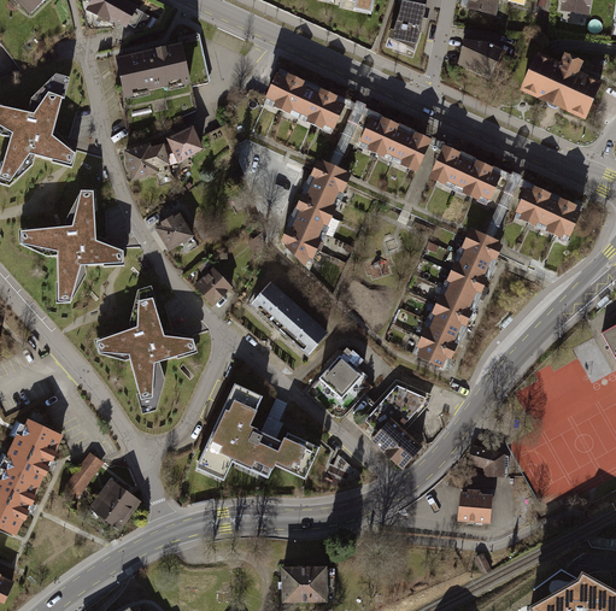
[(11,0),(28,17),(46,0),(11,0)]
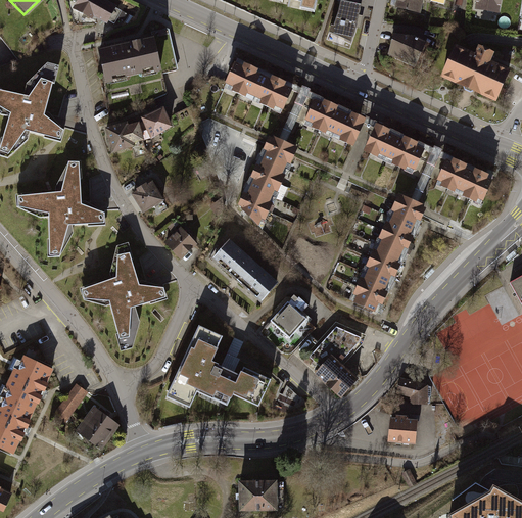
[(120,8),(103,0),(77,0),(74,6),(110,26),(120,8)]
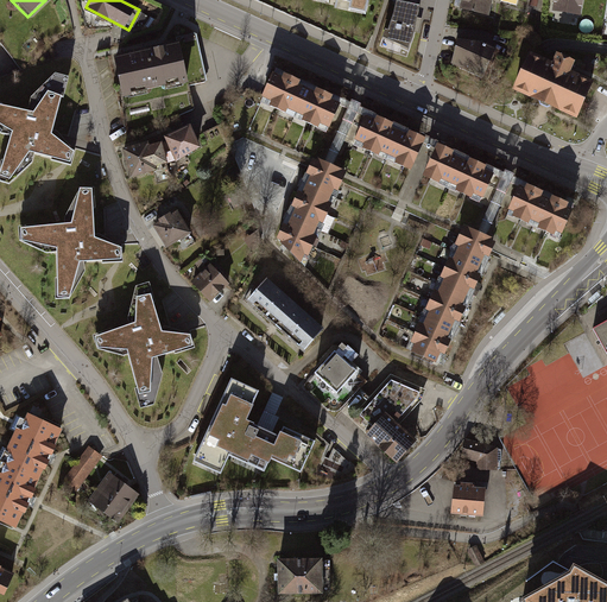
[(352,0),(351,6),(366,10),(367,0),(352,0)]
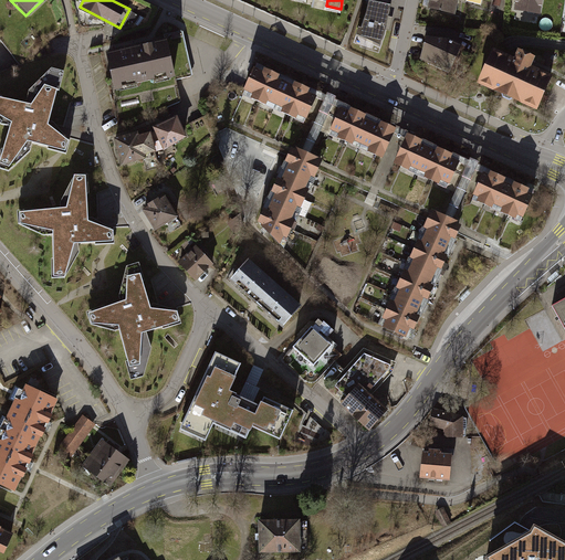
[(386,2),(374,0),(368,0),(366,7),(361,21),(357,21),(355,29),(379,40),(388,3),(386,2)]
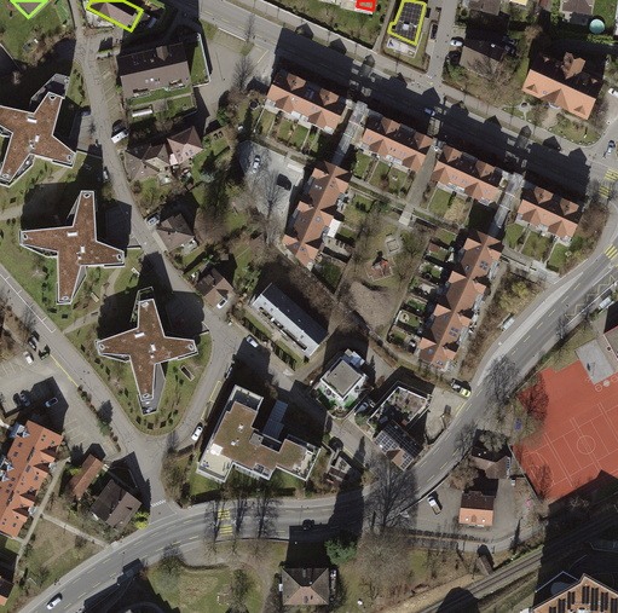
[(469,0),(467,9),(496,16),(500,0),(469,0)]
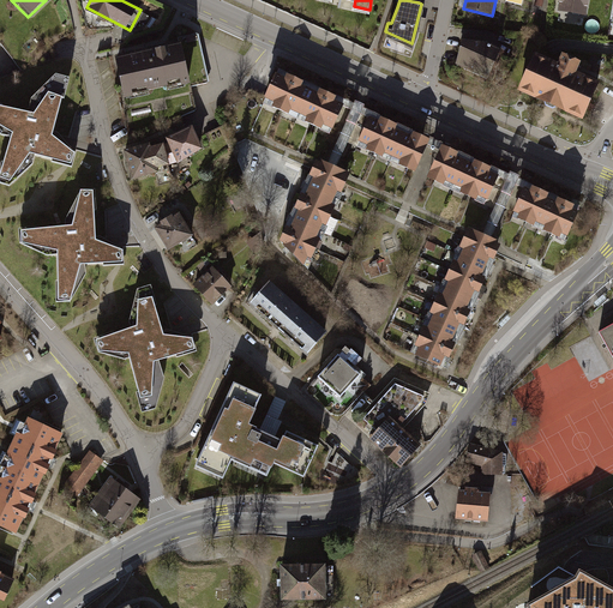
[(557,0),(556,13),(584,18),(588,0),(557,0)]
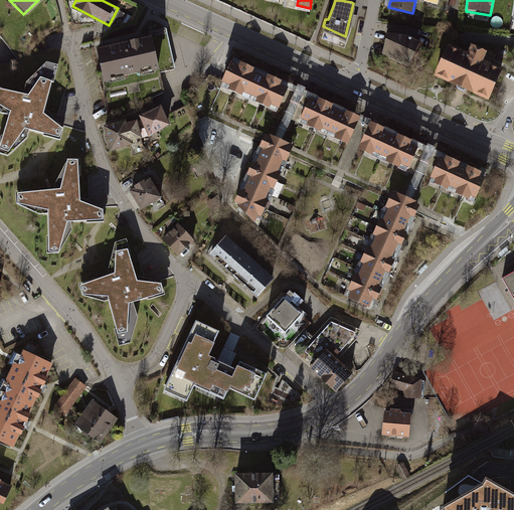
[(405,33),(386,31),(381,52),(407,64),(418,38),(405,33)]
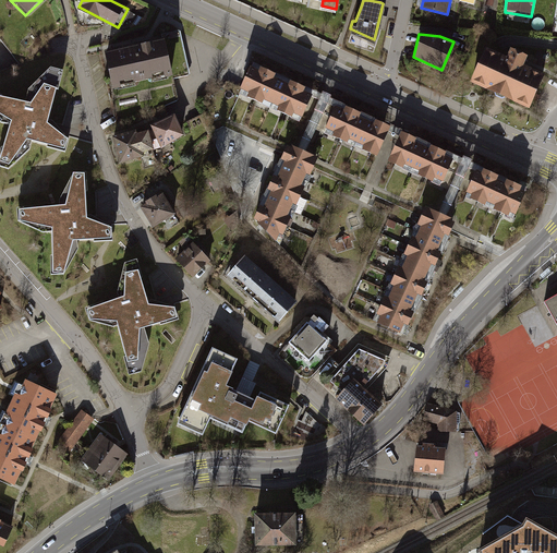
[(508,51),(486,41),(470,76),(499,89),(530,103),(545,68),(524,59),(525,57),(529,50),(511,43),(508,51)]
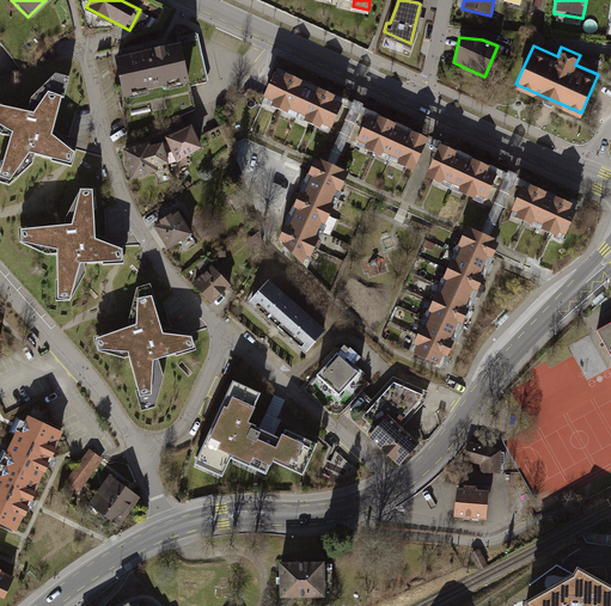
[(177,49),(116,62),(123,97),(184,84),(177,49)]
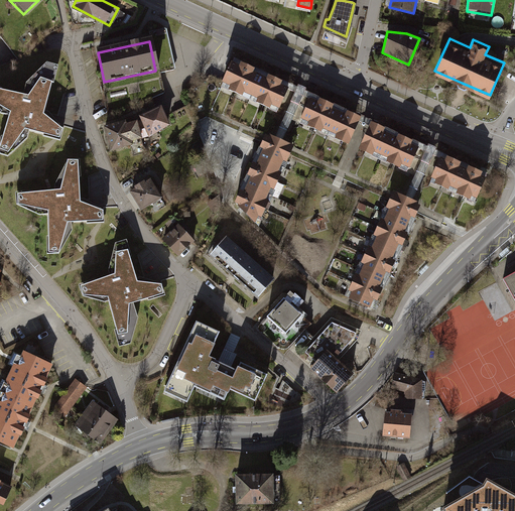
[(0,153),(3,154),(27,132),(55,138),(59,129),(42,104),(55,62),(44,60),(21,83),(17,94),(0,90),(0,110),(7,114),(0,133),(0,153)]
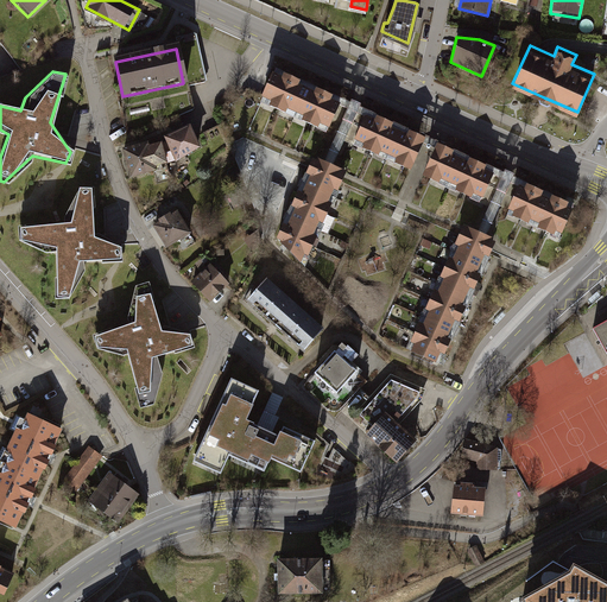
[(276,78),(267,75),(254,105),(263,108),(276,78)]
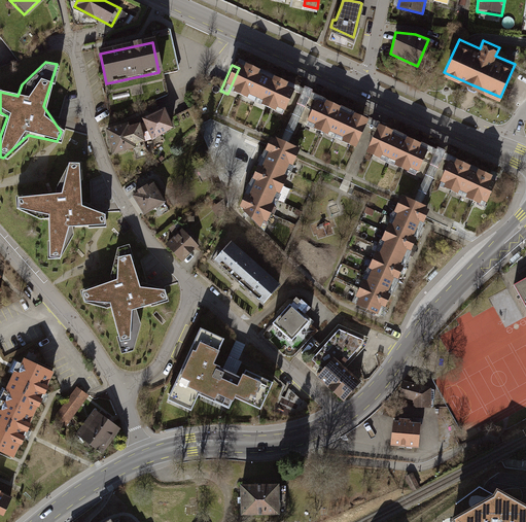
[(246,71),(239,68),(228,94),(235,97),(246,71)]
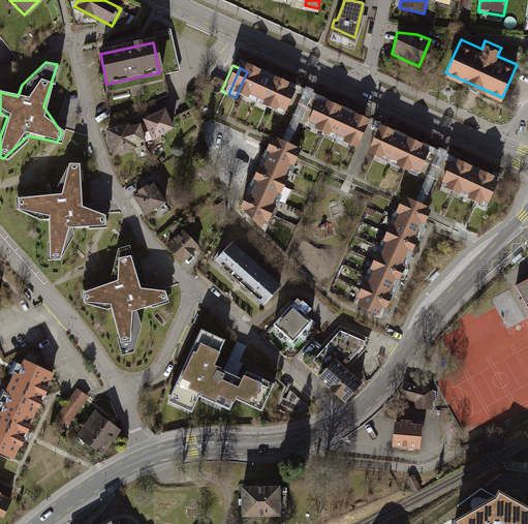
[(254,74),(247,71),(236,97),(243,100),(254,74)]
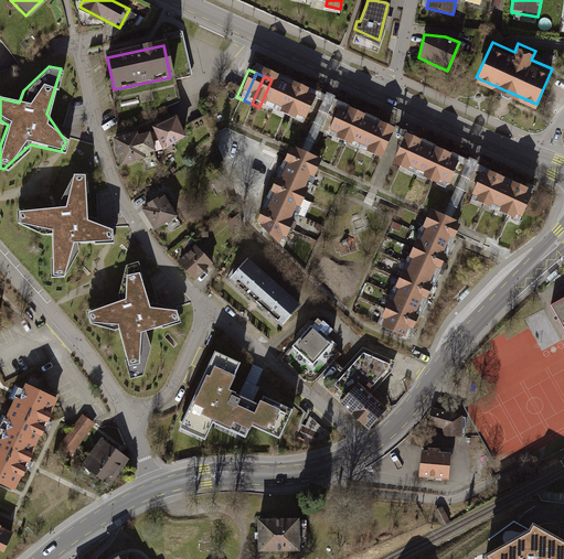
[(279,83),(272,79),(259,107),(267,110),(279,83)]
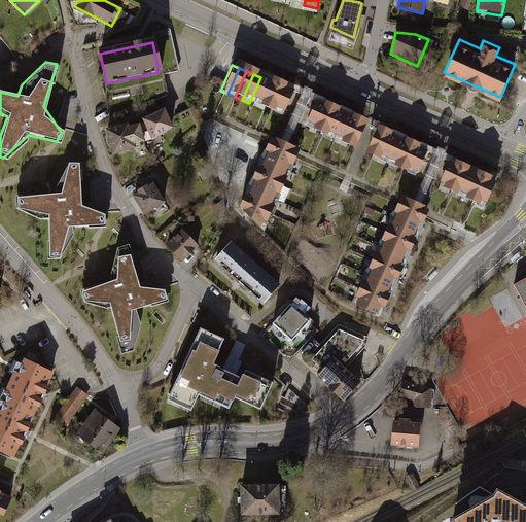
[(269,80),(260,77),(249,103),(257,106),(269,80)]
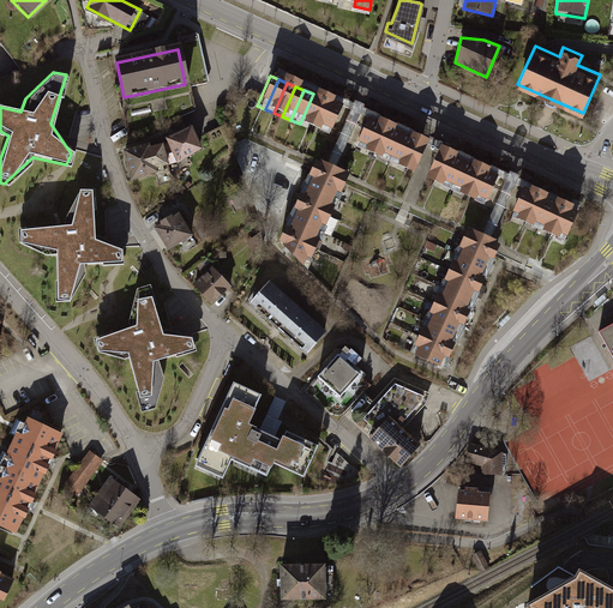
[(322,97),(313,94),(300,124),(308,127),(322,97)]
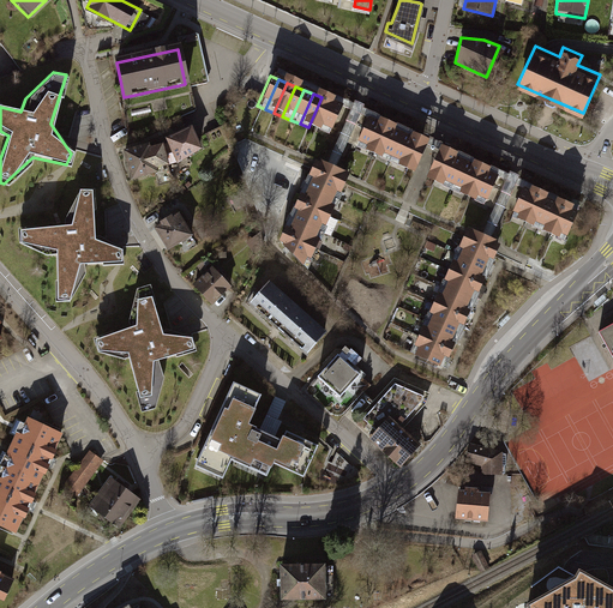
[(330,101),(322,97),(308,127),(317,131),(330,101)]
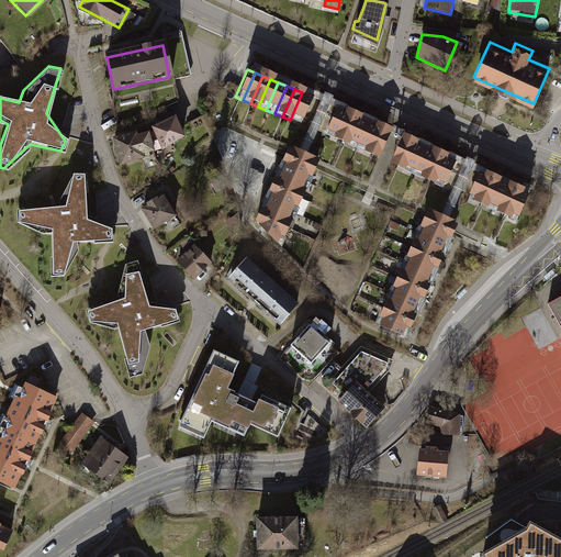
[(309,96),(302,92),(290,120),(298,123),(309,96)]
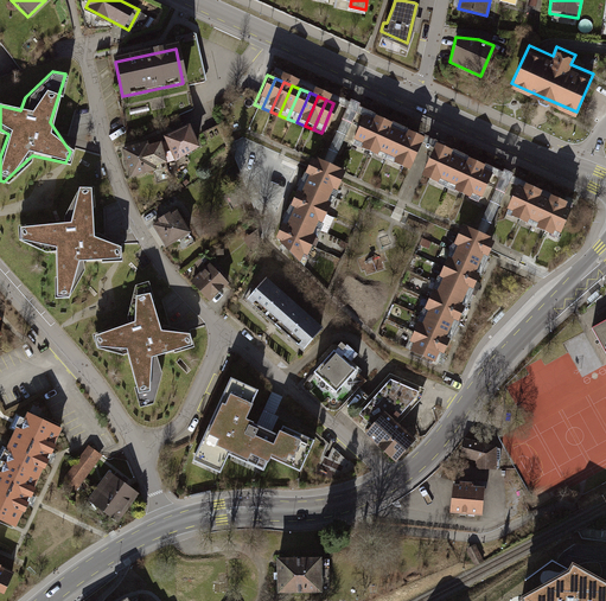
[(371,120),(361,115),(348,145),(358,149),(371,120)]
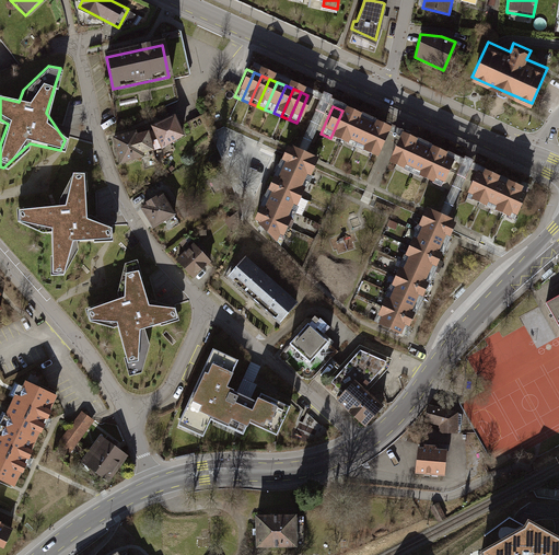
[(351,115),(342,111),(330,138),(339,142),(351,115)]
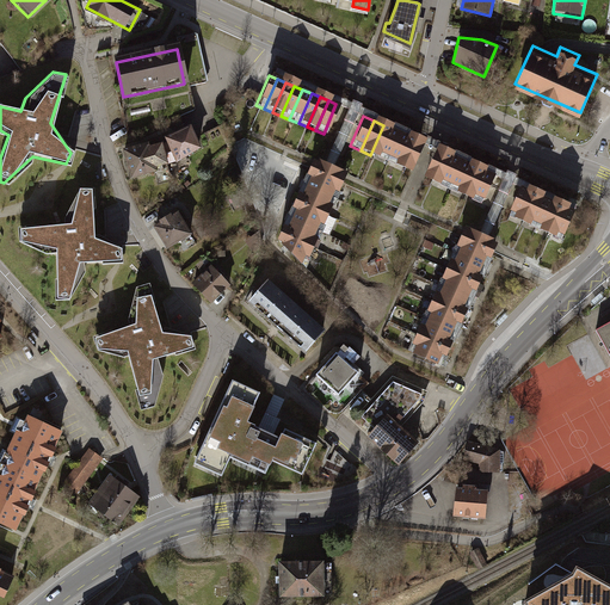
[(161,139),(172,166),(201,149),(190,125),(161,139)]
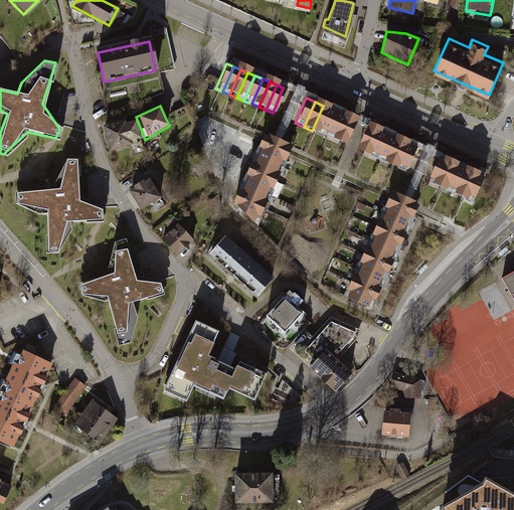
[(332,110),(323,106),(312,131),(321,134),(332,110)]
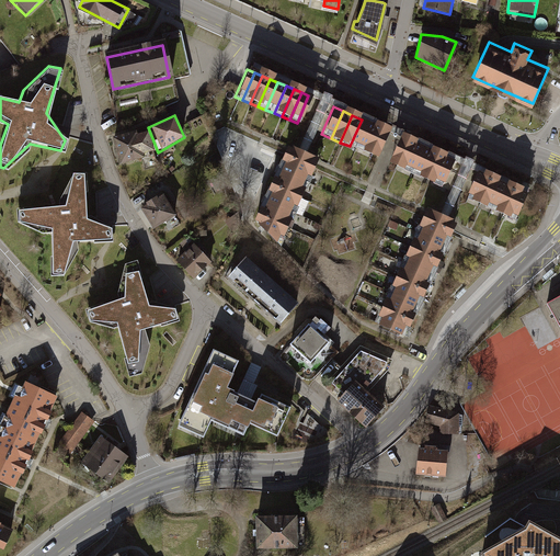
[(372,124),(362,120),(350,146),(360,150),(372,124)]
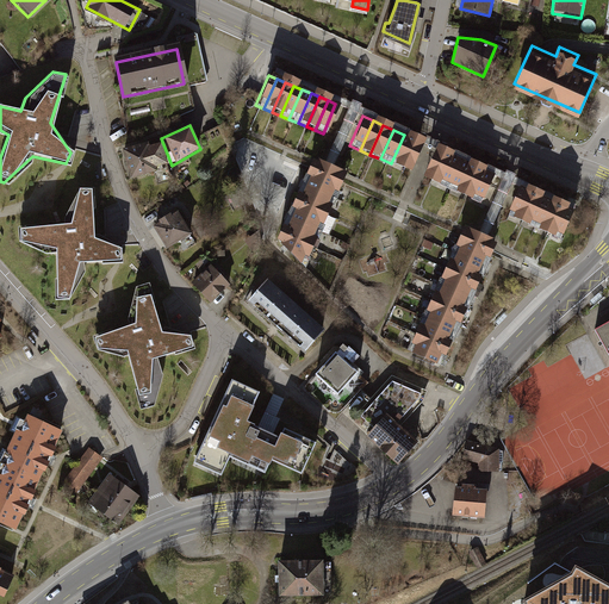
[(415,138),(404,135),(391,163),(402,168),(415,138)]
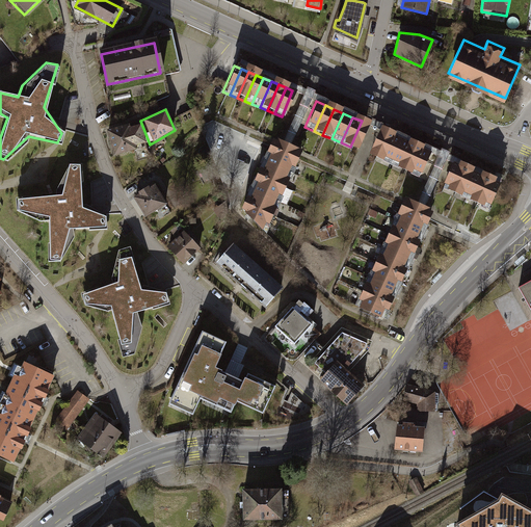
[(140,121),(108,128),(113,151),(150,145),(140,121)]
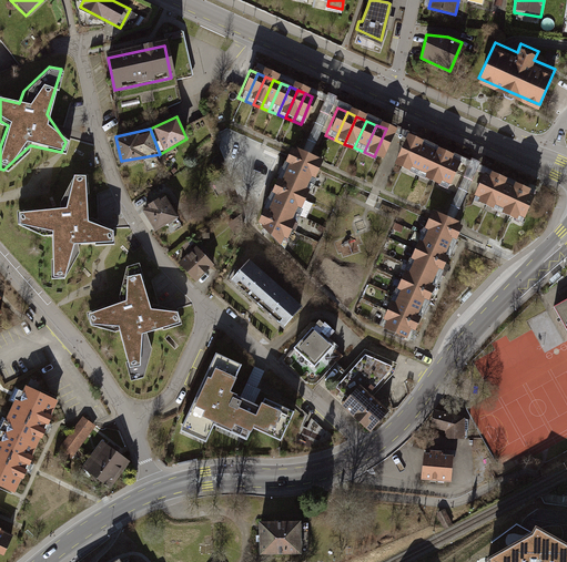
[(395,133),(386,129),(374,156),(383,161),(395,133)]
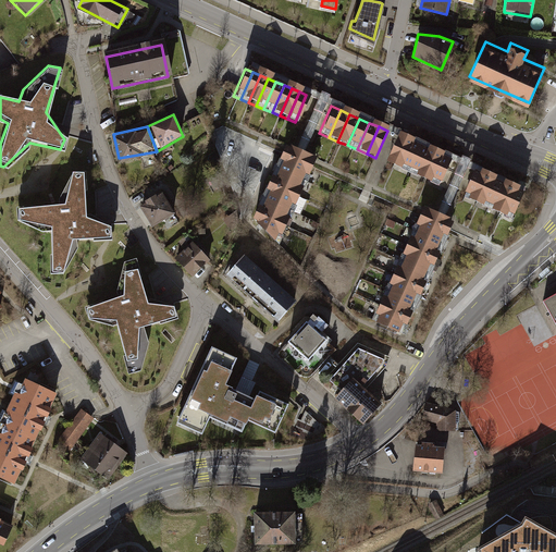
[(405,139),(395,135),(383,162),(393,166),(405,139)]
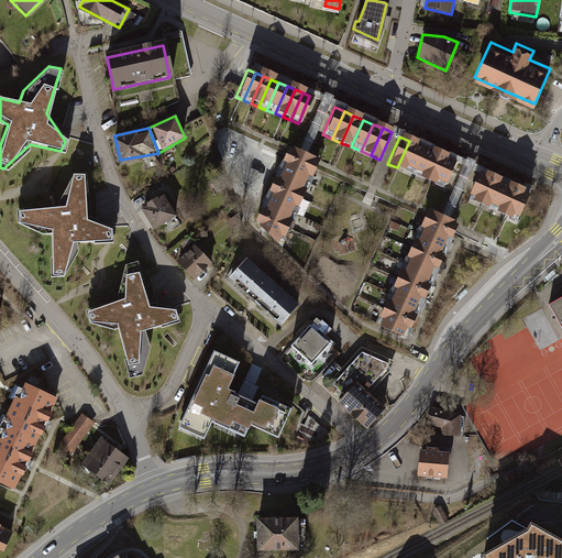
[(418,144),(409,141),(397,167),(406,172),(418,144)]
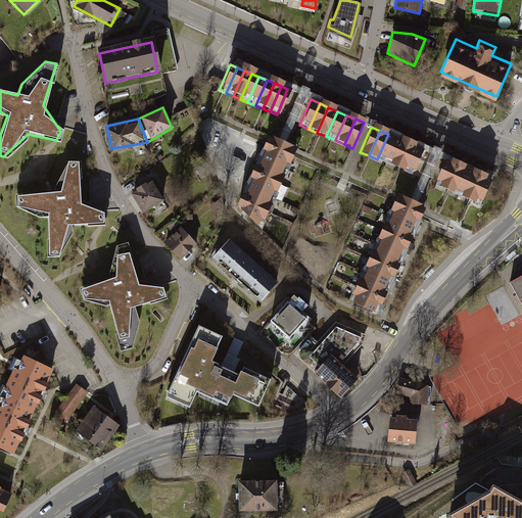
[(397,138),(388,134),(377,159),(386,163),(397,138)]
